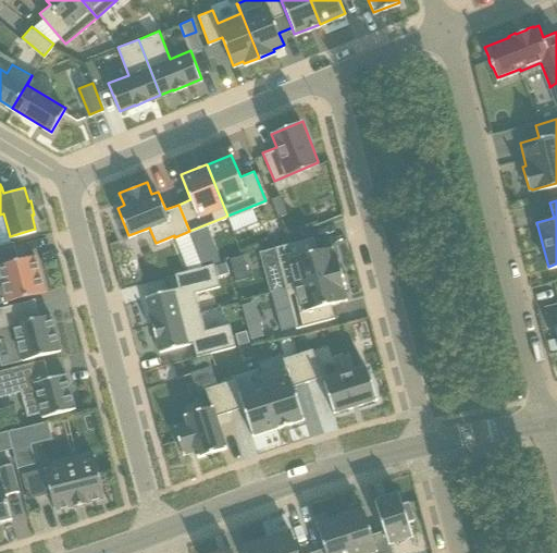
[(313,235),(274,246),(285,286),(342,271),(337,255),(335,256),(333,245),(317,249),(313,235)]
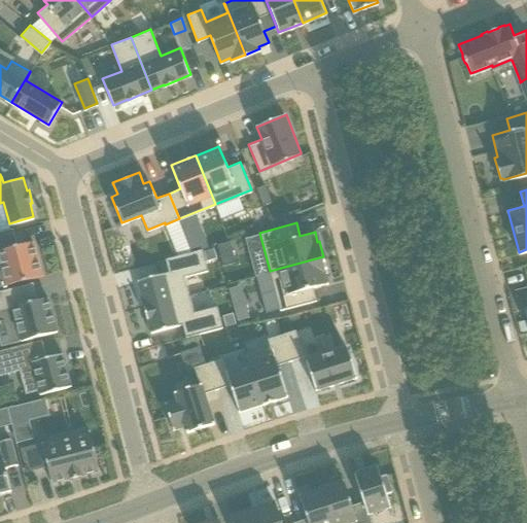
[(0,229),(0,284),(6,283),(42,274),(33,240),(18,244),(12,227),(0,229)]
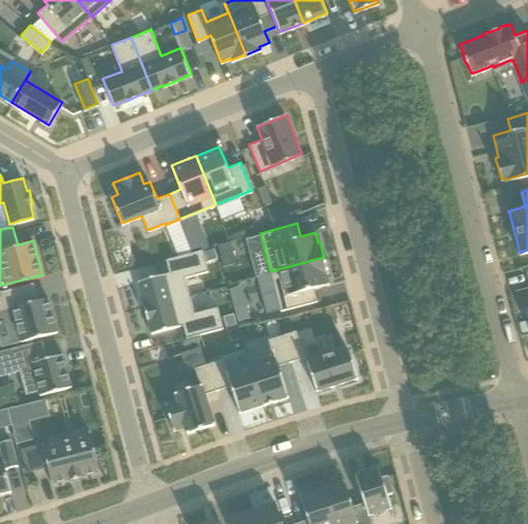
[(218,246),(223,265),(235,262),(230,242),(218,246)]
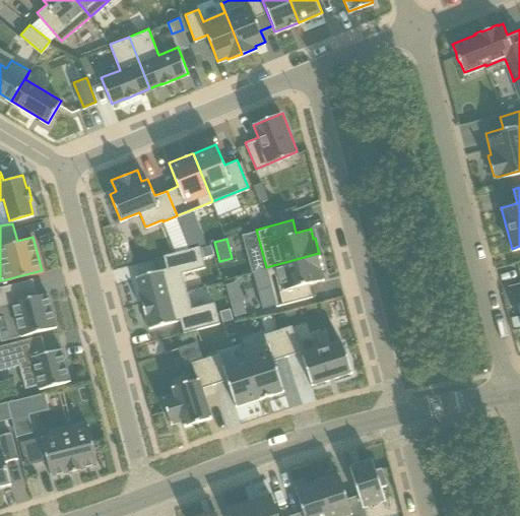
[(167,267),(135,275),(142,301),(186,289),(182,271),(205,265),(199,245),(164,254),(167,267)]
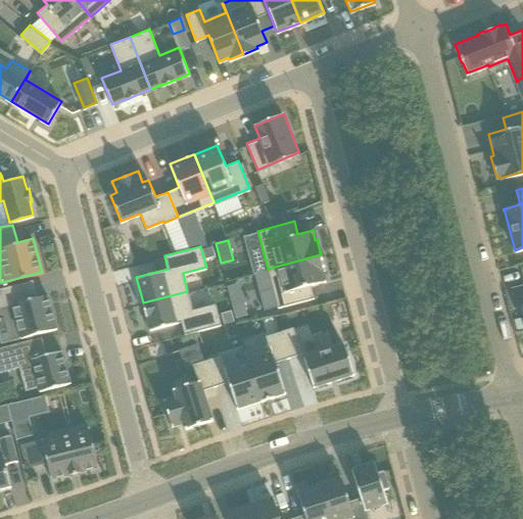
[(321,254),(268,269),(278,307),(314,296),(311,284),(325,280),(323,270),(325,270),(321,254)]
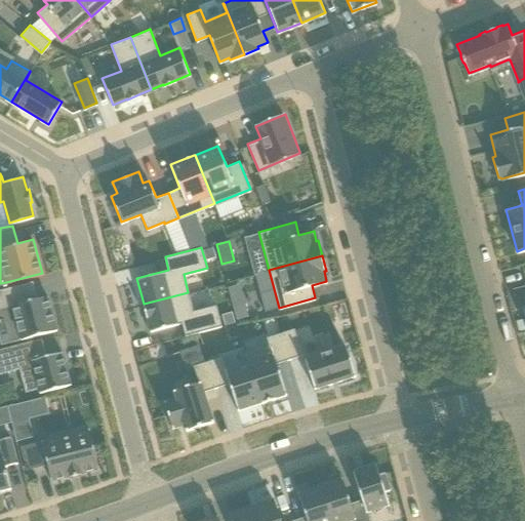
[(12,339),(21,337),(56,328),(47,294),(37,297),(32,280),(0,287),(0,308),(4,308),(12,339)]
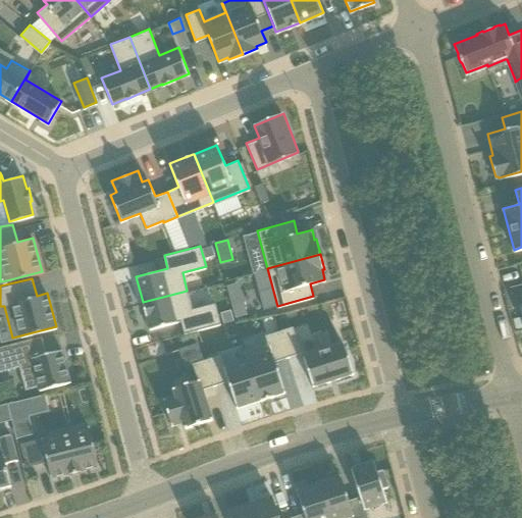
[(187,291),(143,302),(150,328),(181,319),(185,332),(221,322),(215,302),(192,308),(187,291)]
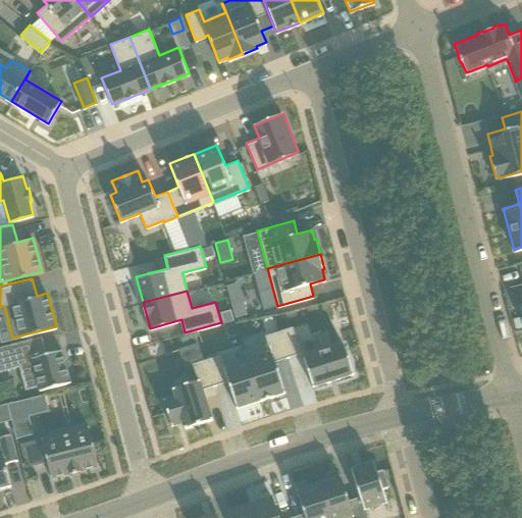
[(293,325),(278,329),(288,356),(301,352),(293,325)]
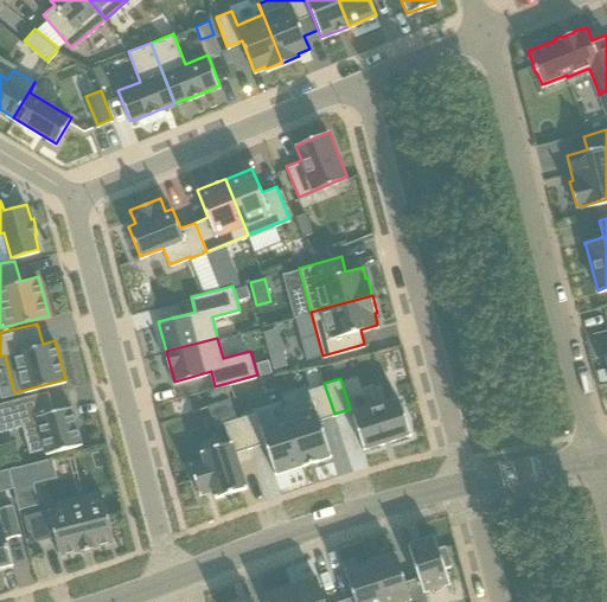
[(311,397),(283,407),(287,417),(302,463),(302,465),(319,459),(331,455),(319,418),(334,414),(324,383),(308,389),(311,397)]
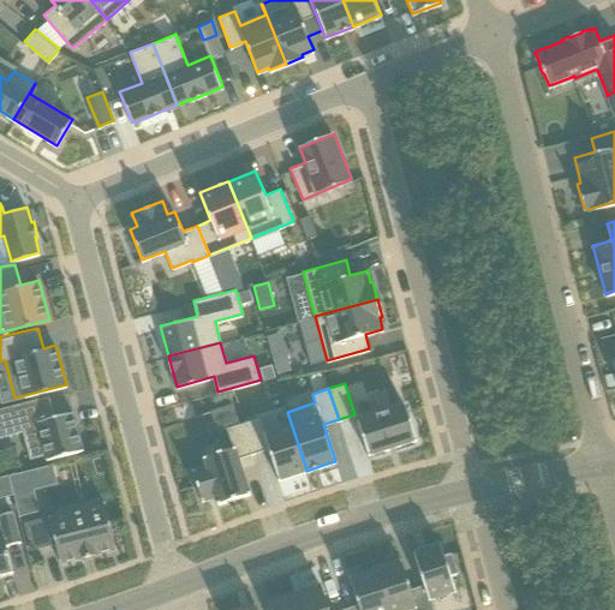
[(46,458),(83,449),(72,411),(54,416),(48,394),(0,406),(0,435),(22,430),(29,458),(45,453),(46,458)]
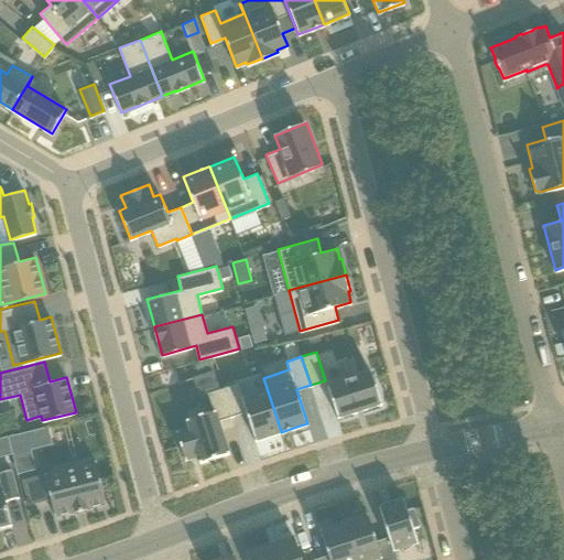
[(371,370),(327,385),(338,417),(382,402),(371,370)]
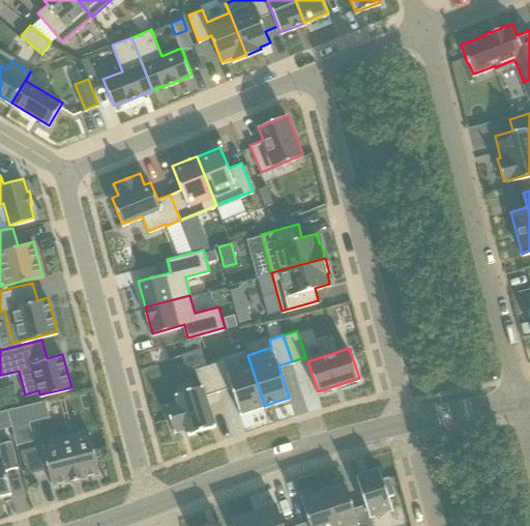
[(224,358),(209,363),(218,389),(231,385),(239,413),(264,405),(251,364),(228,372),(224,358)]
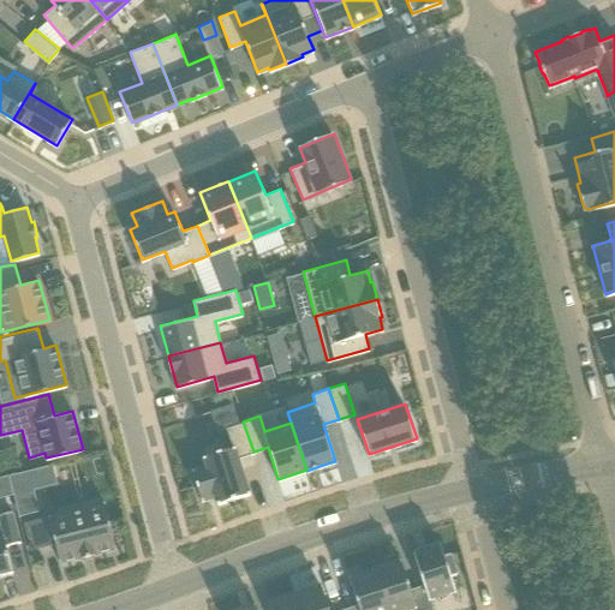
[(206,464),(192,468),(202,500),(215,495),(218,502),(250,492),(238,456),(254,452),(243,422),(226,426),(233,447),(203,456),(206,464)]
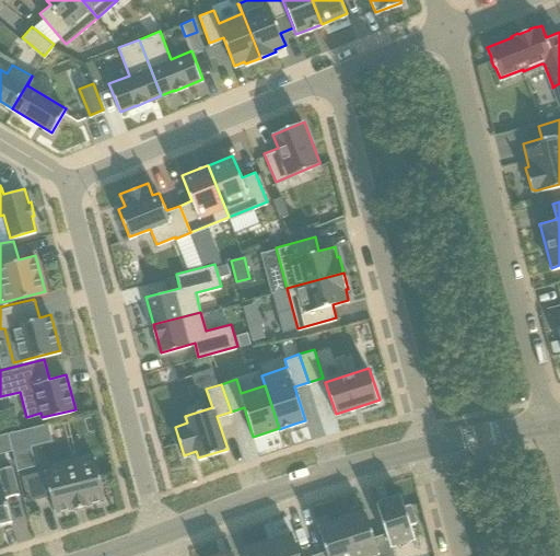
[(8,431),(15,460),(16,460),(32,456),(34,455),(26,427),(8,431)]
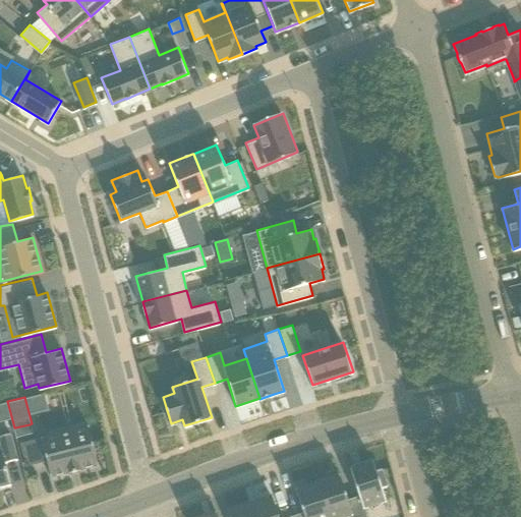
[(41,436),(21,441),(26,464),(47,459),(51,475),(98,463),(89,423),(41,436)]
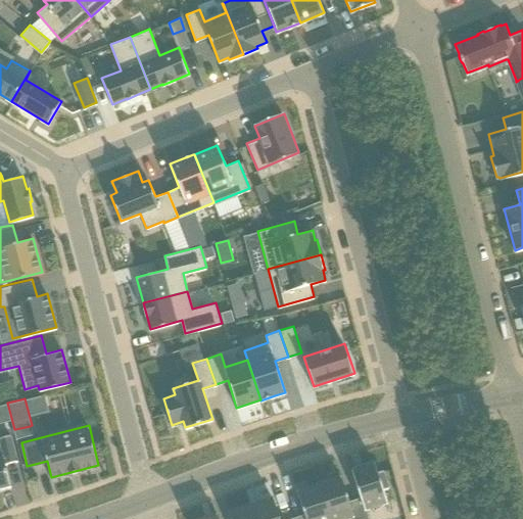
[(0,486),(10,484),(5,463),(17,460),(10,433),(0,435),(0,440),(1,444),(0,444),(0,486)]
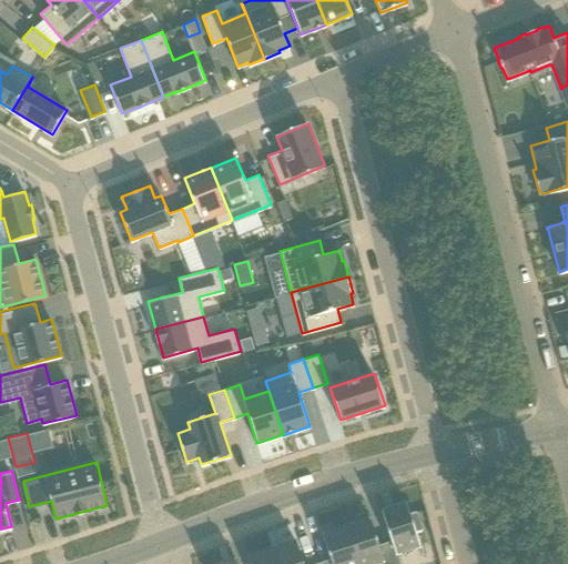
[(406,501),(381,509),(391,540),(395,553),(396,553),(421,545),(416,531),(422,529),(415,510),(409,512),(406,501)]
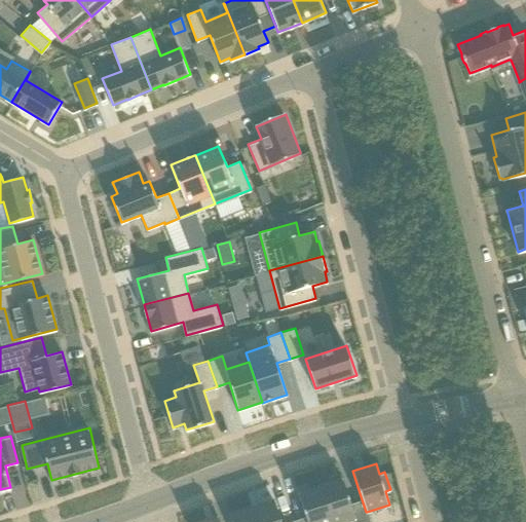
[(342,478),(321,485),(332,521),(344,521),(355,519),(355,521),(370,521),(367,512),(366,512),(362,499),(350,502),(342,478)]
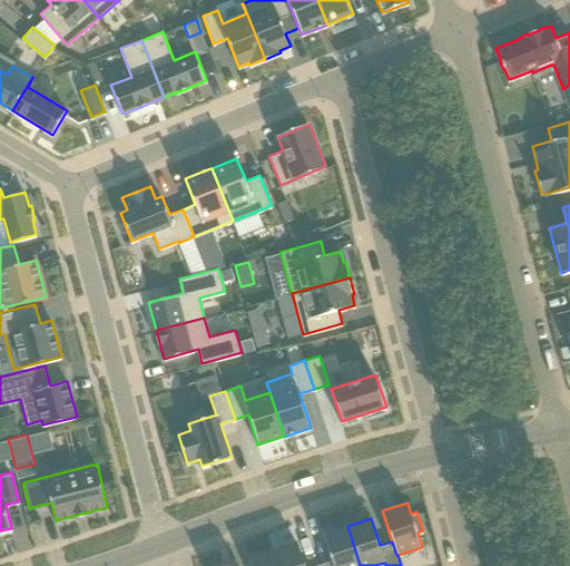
[(332,559),(318,564),(318,565),(360,565),(347,526),(323,534),(332,559)]
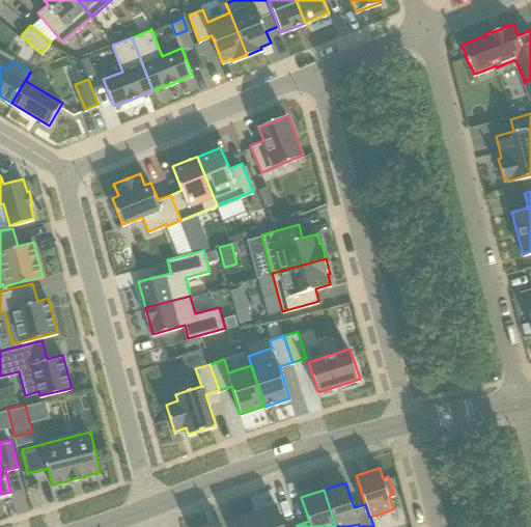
[(284,526),(277,505),(255,512),(259,526),(297,526),(297,525),(289,526),(284,526)]
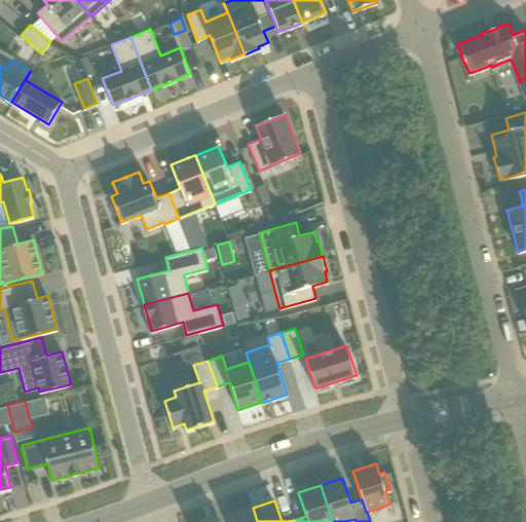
[(232,521),(257,521),(253,508),(230,515),(232,521)]
